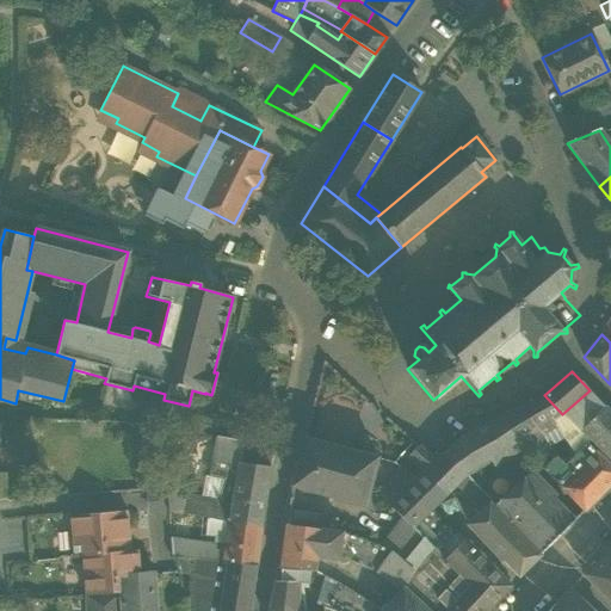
[(562,414),(544,395),(520,407),(537,429),(551,420),(562,414)]
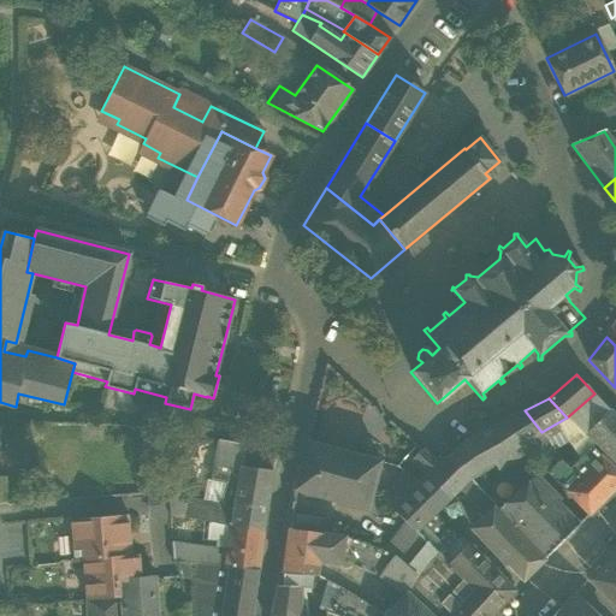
[(542,432),(525,410),(504,420),(523,445),(528,451),(546,438),(542,432)]
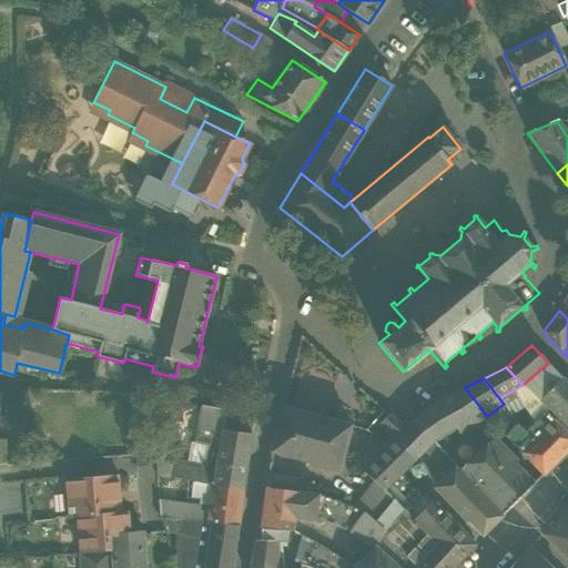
[(567,384),(561,378),(538,401),(544,406),(545,405),(567,428),(567,384)]
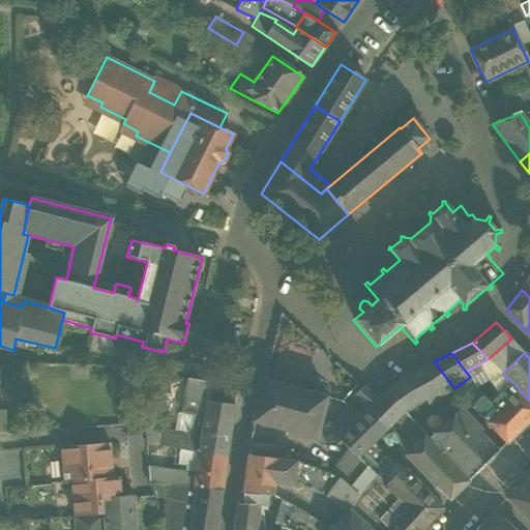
[(502,374),(488,359),(478,364),(496,391),(507,379),(502,374)]
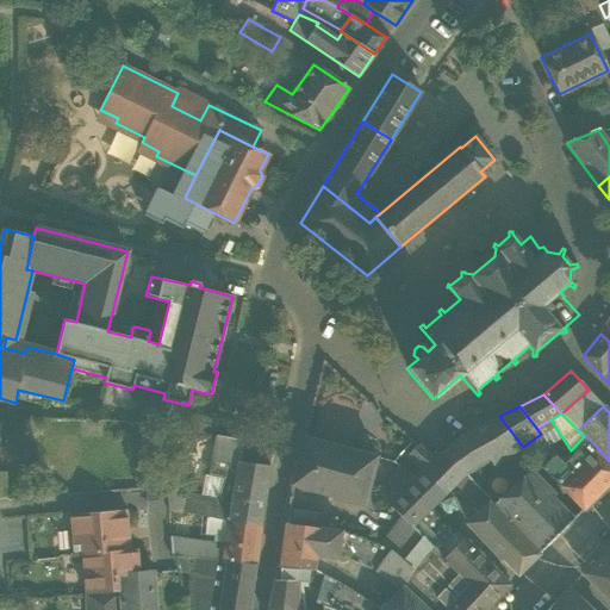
[(499,416),(462,435),(446,452),(466,474),(518,441),(499,416)]
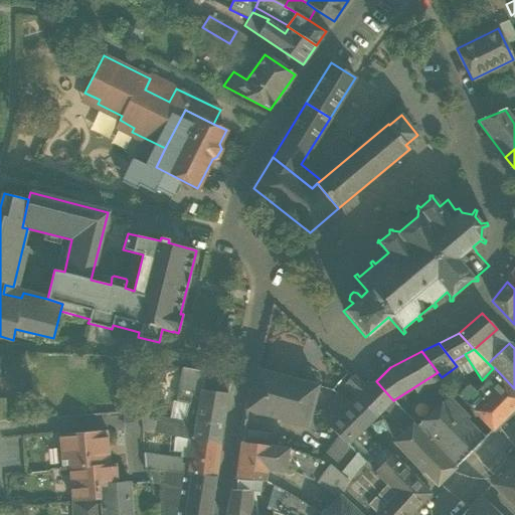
[(457,366),(442,377),(450,387),(464,375),(457,366)]
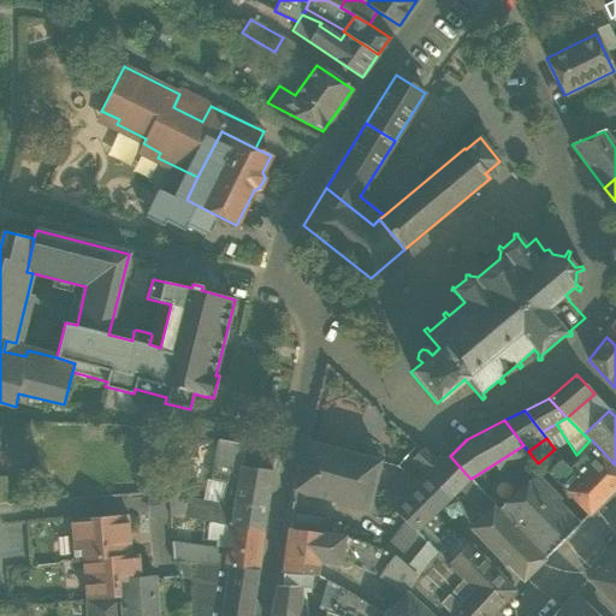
[(279,445),(246,439),(244,445),(241,466),(273,471),(279,445)]
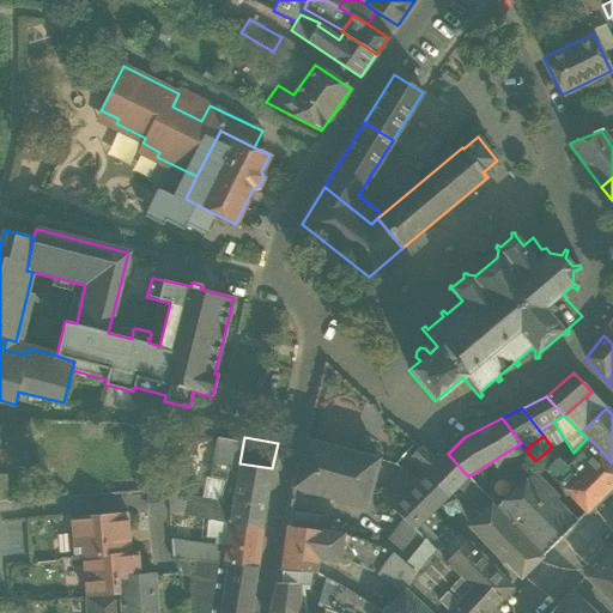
[(243,443),(217,438),(210,478),(226,481),(223,504),(232,507),(240,463),(243,443)]
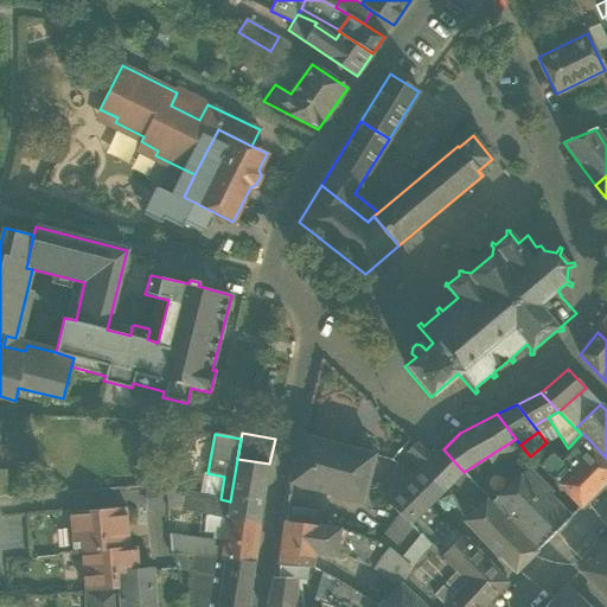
[(375,454),(302,434),(289,483),(363,503),(375,454)]
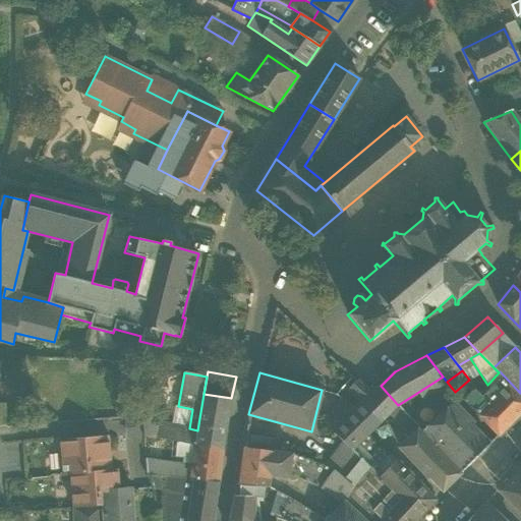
[(520,398),(500,378),(481,396),(473,389),(463,400),(498,436),(520,412),(520,398)]
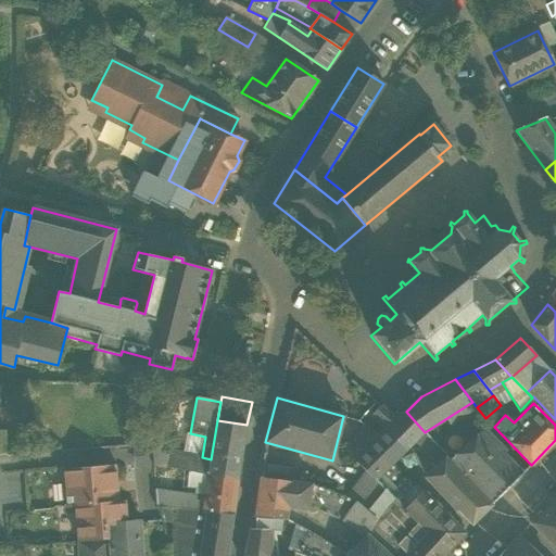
[(425,432),(406,412),(399,418),(381,404),(371,415),(387,429),(387,428),(391,431),(406,449),(425,432)]
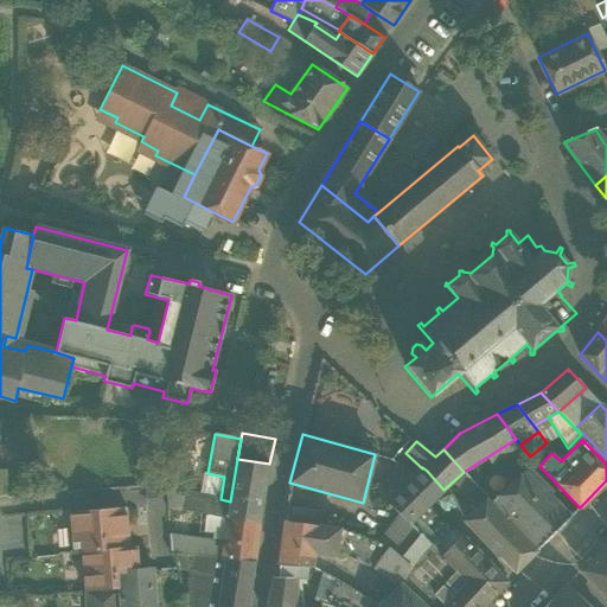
[(269,464),(237,459),(230,502),(227,519),(260,523),(269,464)]
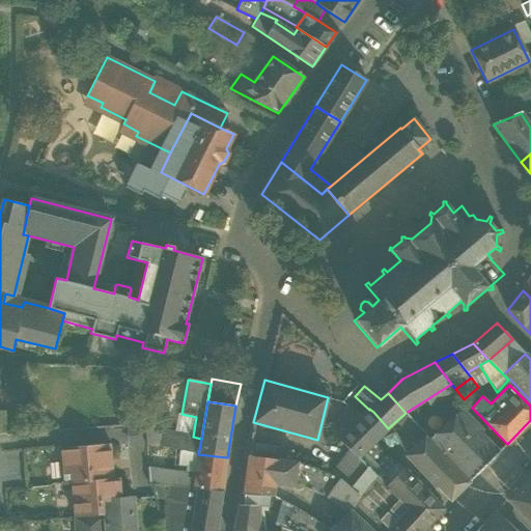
[(363,421),(360,418),(360,417),(348,407),(328,430),(339,439),(350,449),(367,468),(368,467),(374,473),(387,462),(370,445),(379,437),(363,421)]
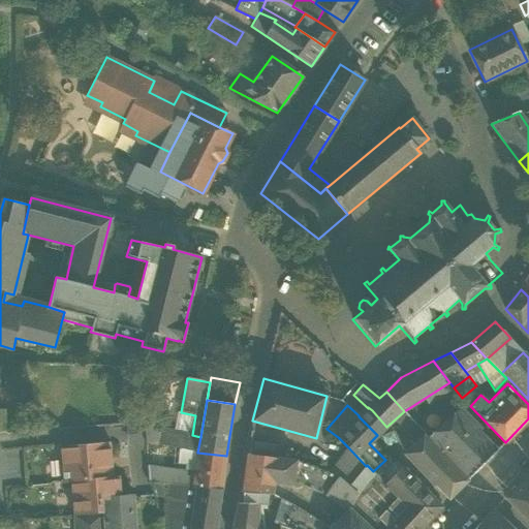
[(359,415),(359,416),(362,419),(372,410),(368,407),(368,408),(359,415)]
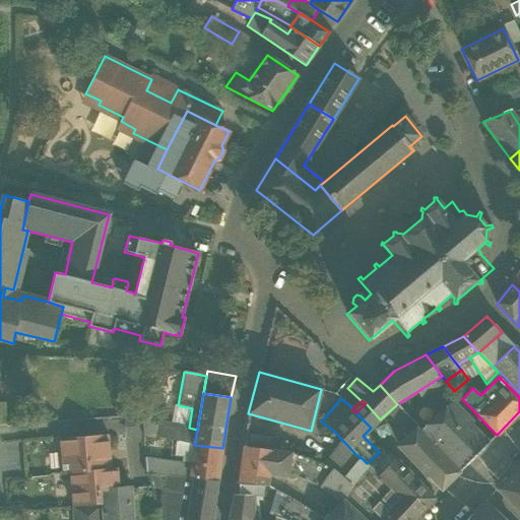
[(380,419),(366,403),(355,412),(371,428),(380,419)]
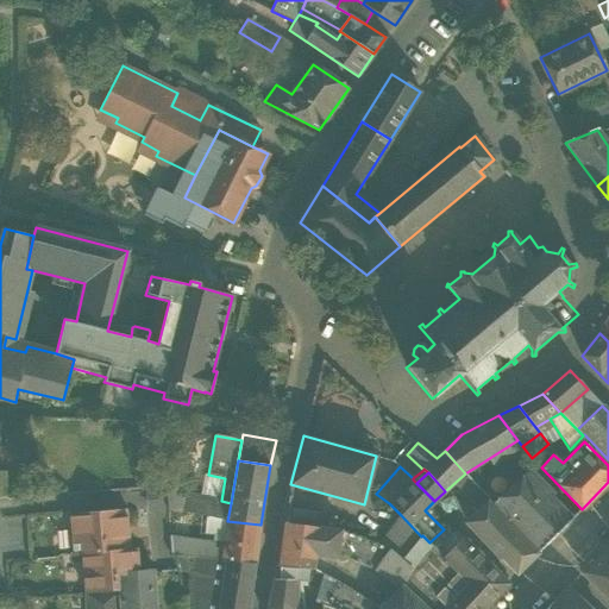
[(572,519),(527,472),(494,503),(540,551),(572,519)]
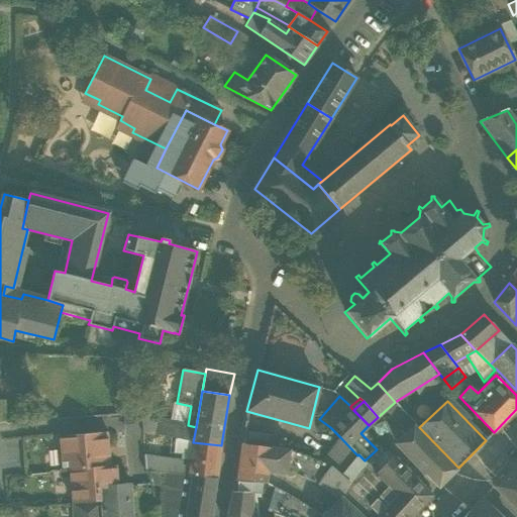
[(158,413),(142,411),(144,433),(154,435),(157,420),(158,413)]
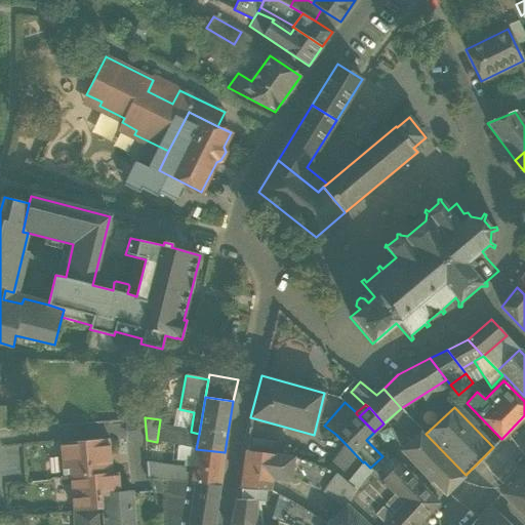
[(128,421),(129,437),(143,436),(142,419),(128,421)]
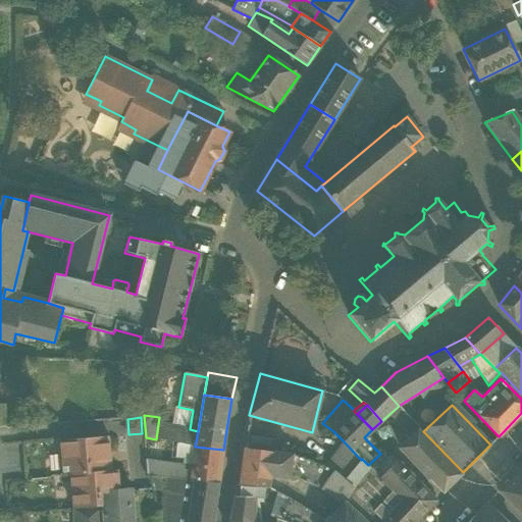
[(190,429),(158,424),(156,439),(195,447),(198,431),(190,429)]
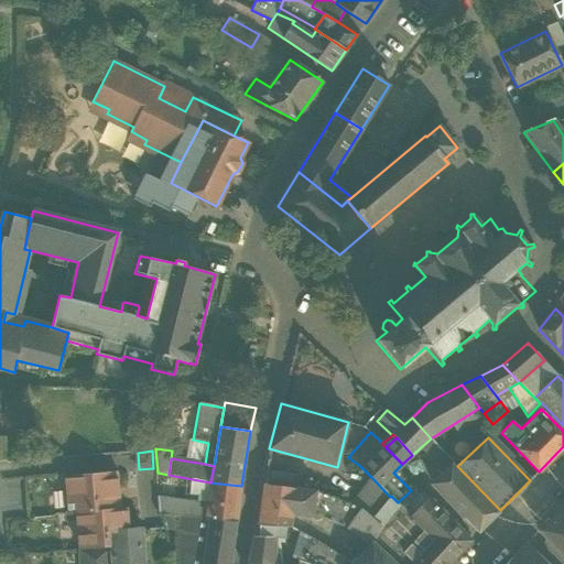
[(499,512),(452,464),(433,484),(479,532),(499,512)]
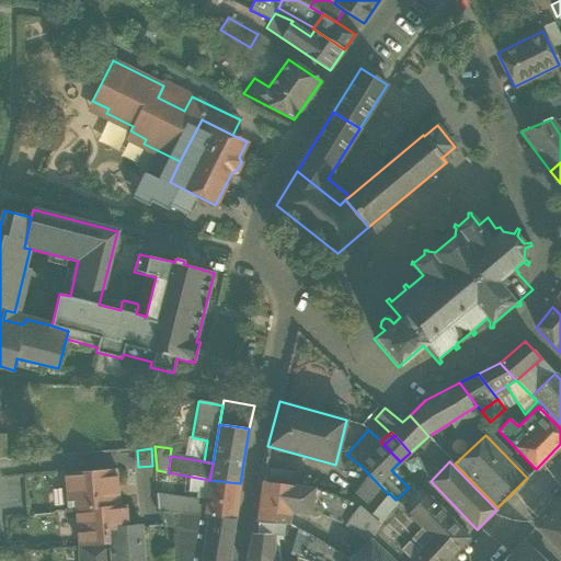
[(295,472),(265,468),(264,482),(294,487),(295,472)]
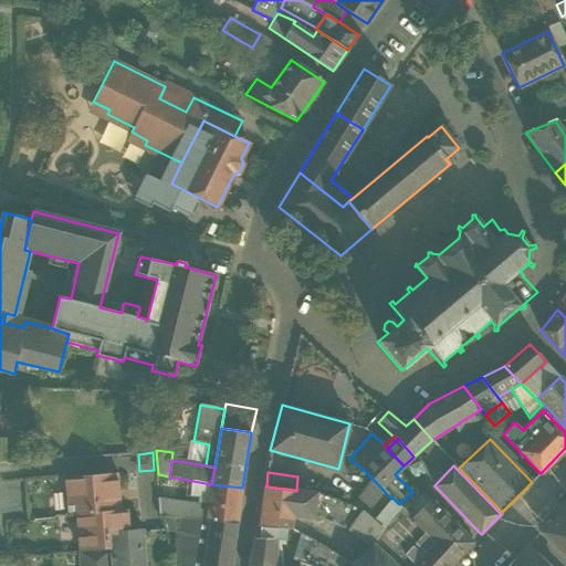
[(121,511),(117,473),(64,478),(67,516),(121,512),(121,511)]
